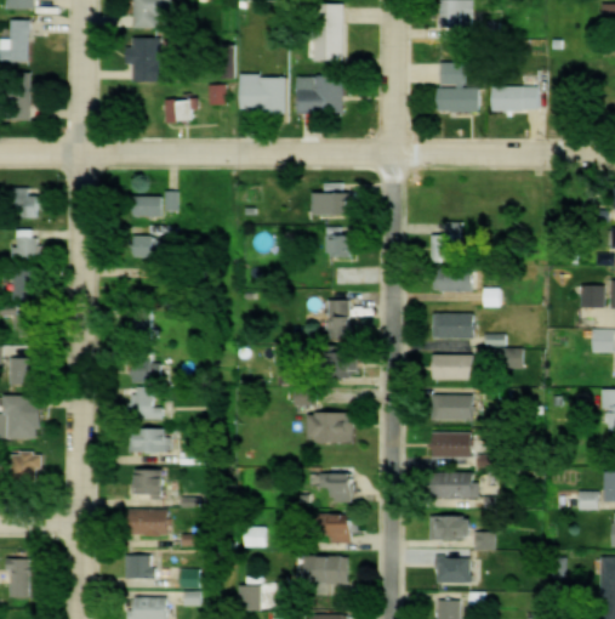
[(168,28),(166,0),(131,0),(132,28),(168,28)]
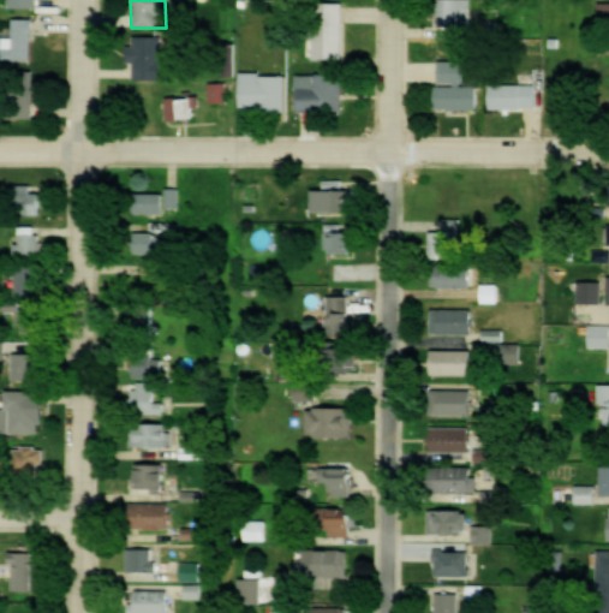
[(431,0),(433,34),(465,34),(465,0),(431,0)]
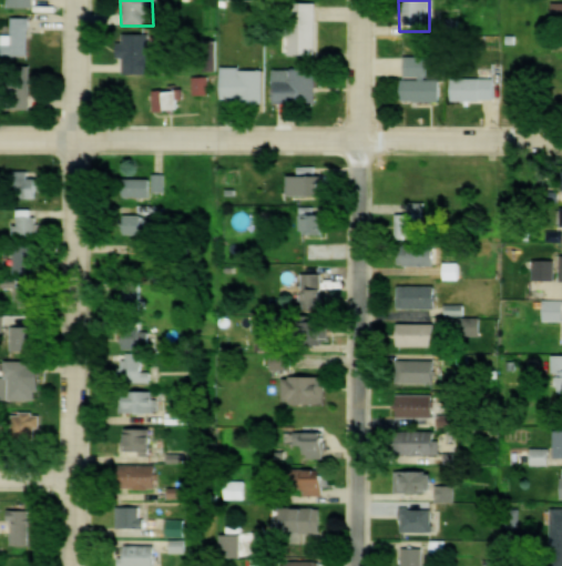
[(313,4),(289,4),(289,57),(313,57),(313,4)]
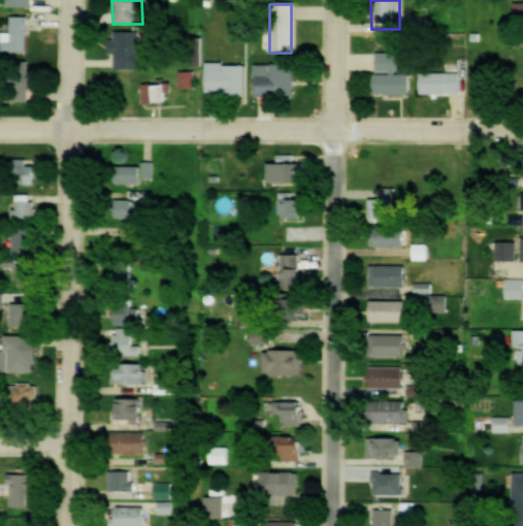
[(0,55),(25,55),(25,18),(7,18),(7,34),(0,34),(0,55)]
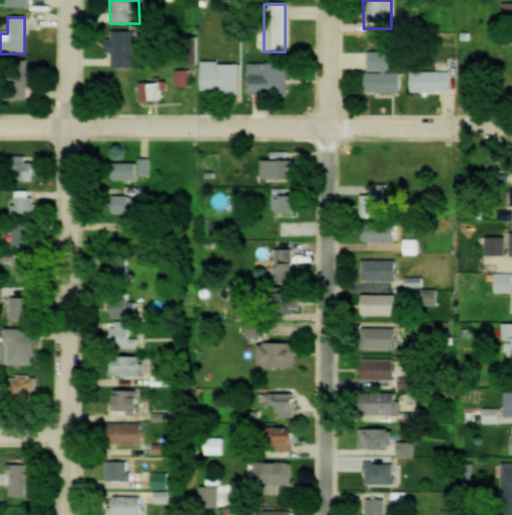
[(134,32),(109,32),(109,69),(134,69),(134,32)]
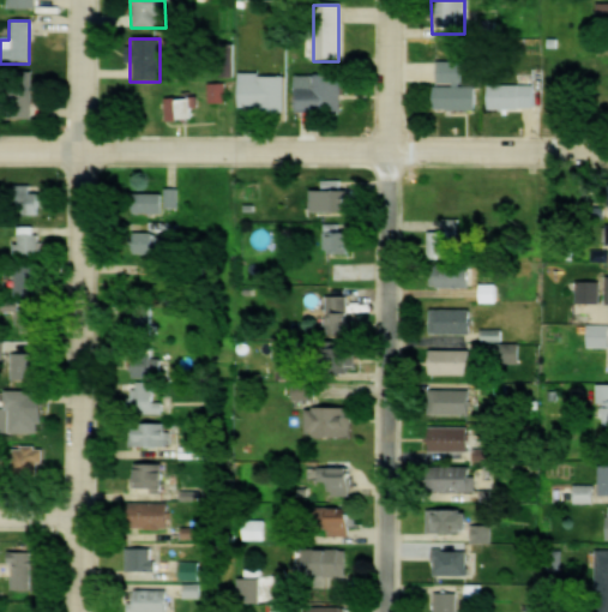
[(2,75),(2,120),(31,120),(31,75),(2,75)]
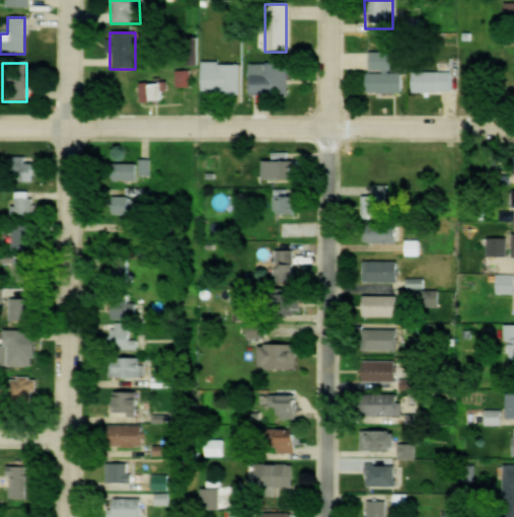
[(237,92),(237,64),(201,64),(201,92),(237,92)]
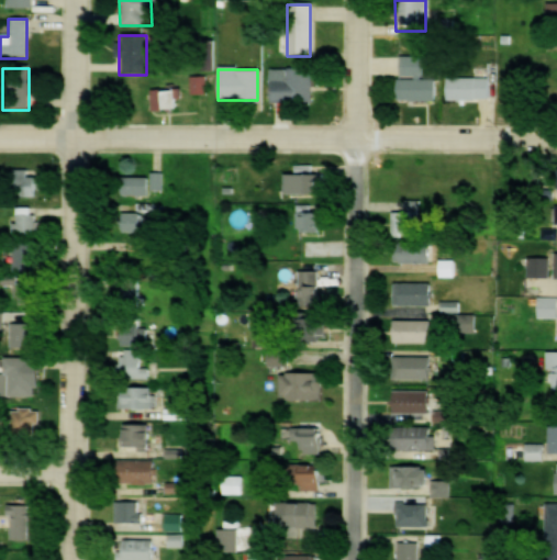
[(309,69),(270,69),(270,104),(309,104),(309,69)]
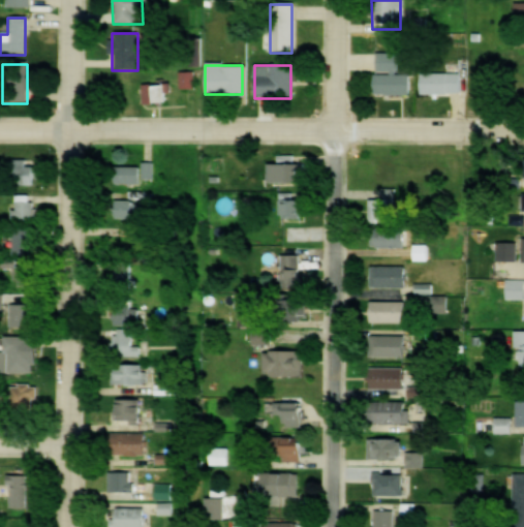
[(408,96),(408,74),(373,74),(373,96),(408,96)]
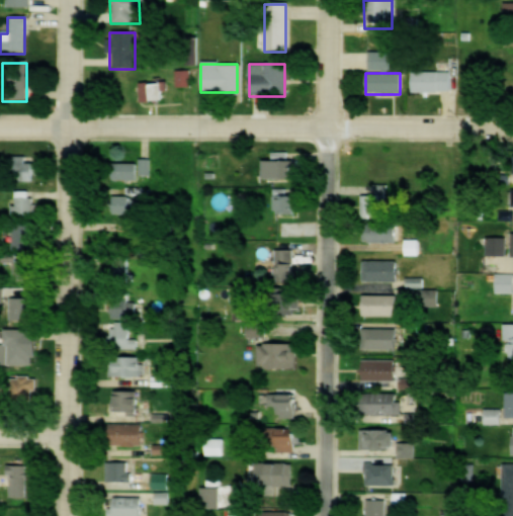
[(410,93),(448,93),(448,73),(410,73),(410,93)]
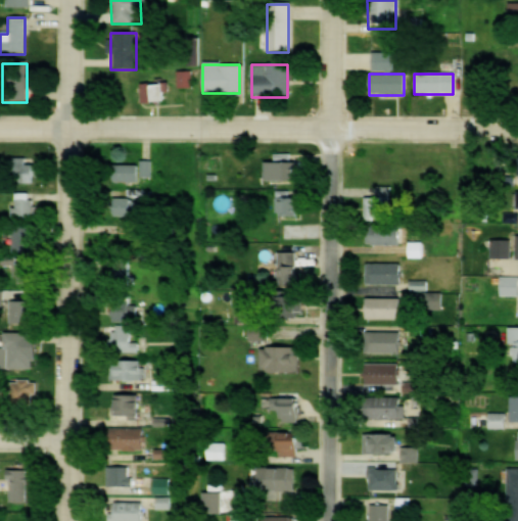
[(139,103),(162,104),(162,84),(139,84),(139,103)]
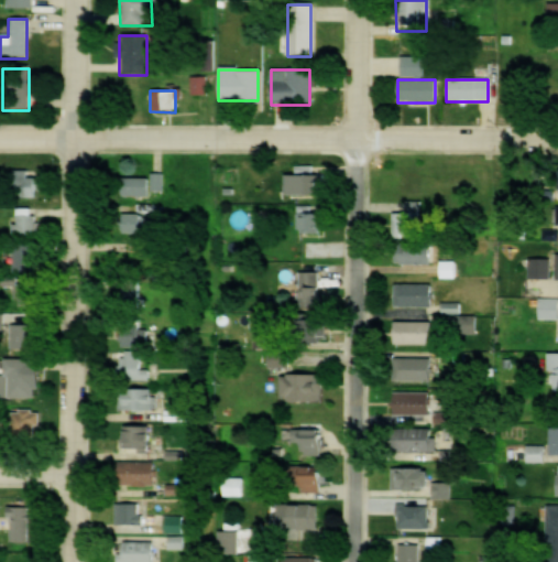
[(295,196),(315,196),(315,168),(295,168),(295,196)]
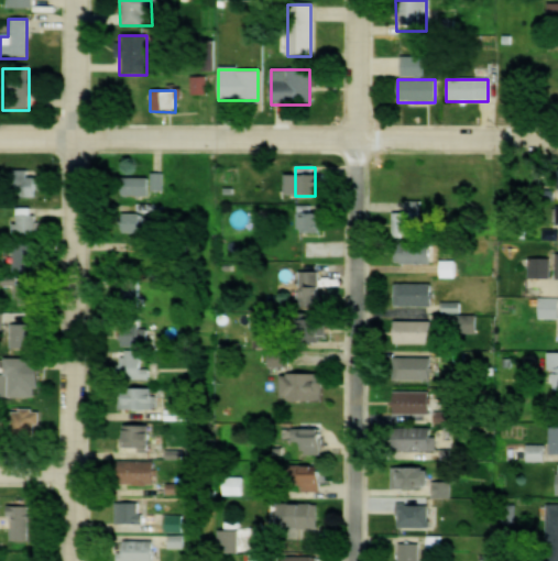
[(35,199),(35,177),(29,177),(29,171),(11,171),(11,199),(35,199)]
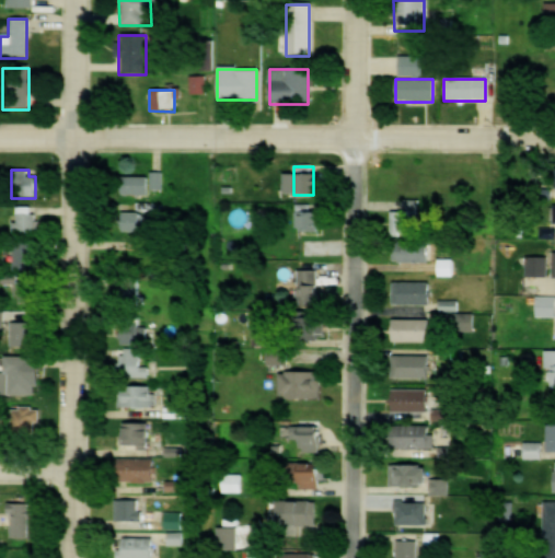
[(158,173),(146,173),(146,177),(116,177),(116,195),(158,195),(158,173)]
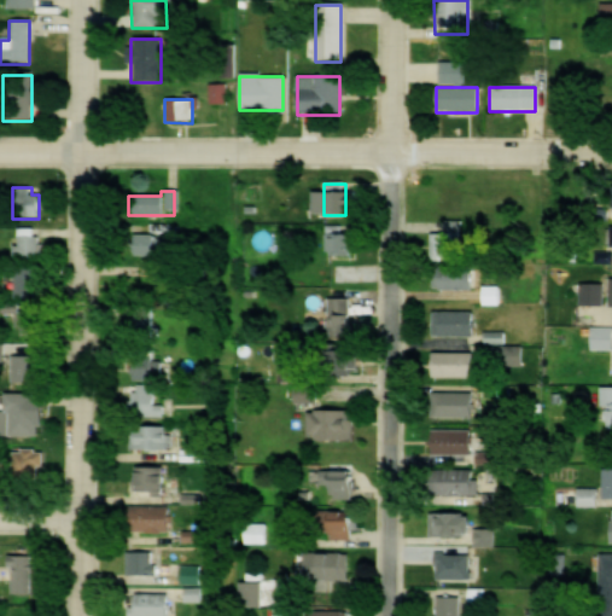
[(461,222),(439,222),(439,234),(430,234),(430,262),(461,262),(461,222)]
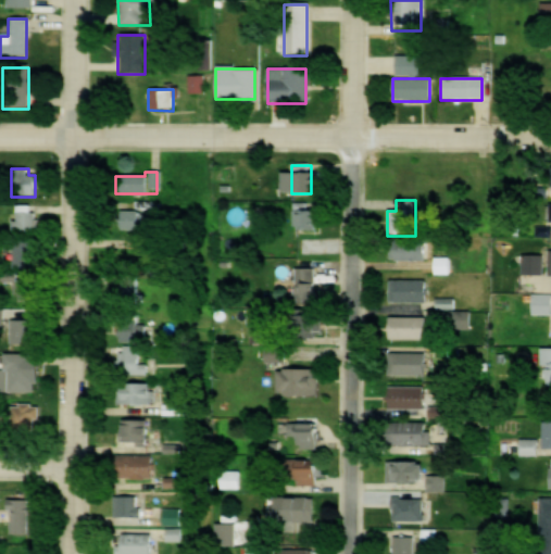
[(133,212),(113,212),(113,231),(148,231),(148,204),(133,204),(133,212)]
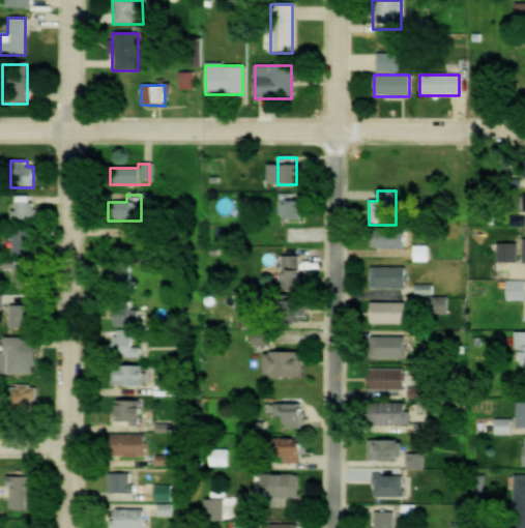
[(278,195),(278,221),(297,221),(297,195),(278,195)]
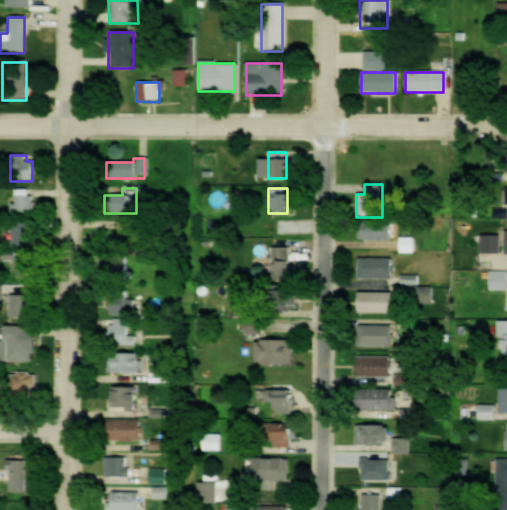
[(32,215),(32,190),(10,190),(10,215),(32,215)]
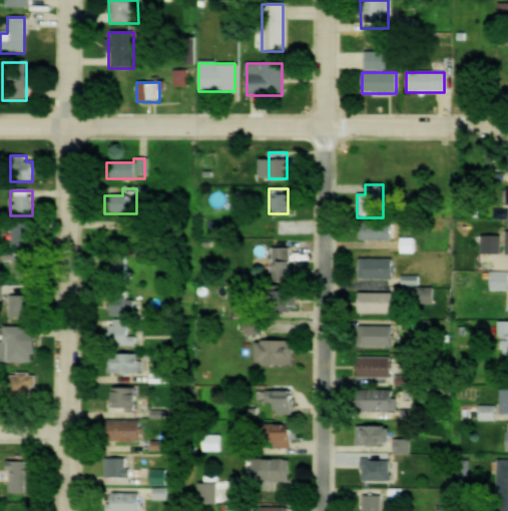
[(7,249),(31,249),(31,221),(7,221),(7,249)]
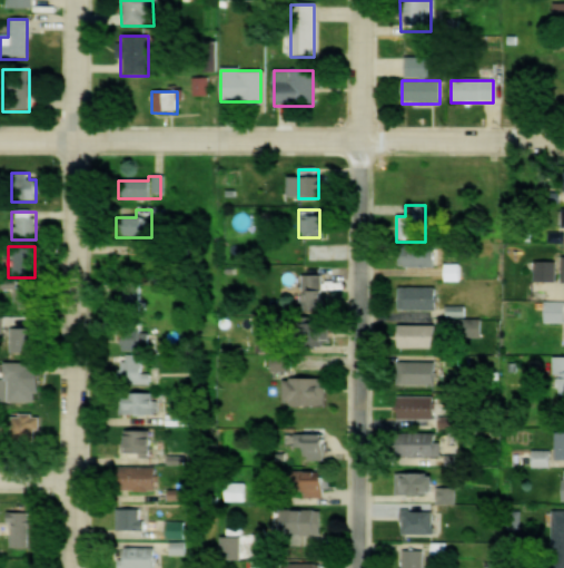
[(434,268),(434,248),(403,248),(403,268),(434,268)]
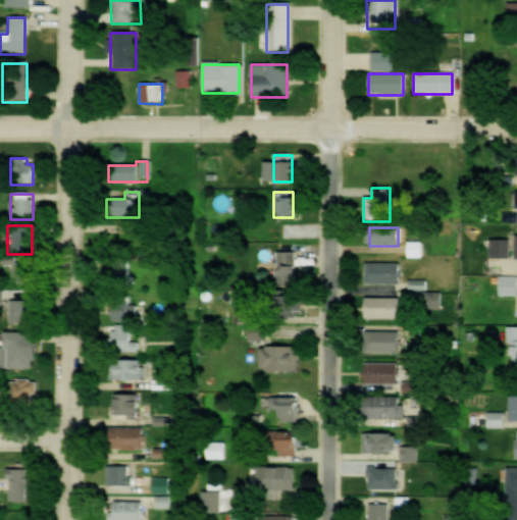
[(405,260),(419,260),(419,243),(405,243),(405,260)]
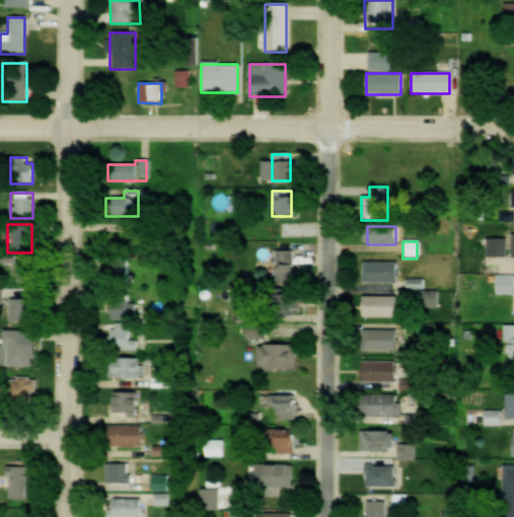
[(291,251),(275,251),(275,285),(291,285),(291,251)]
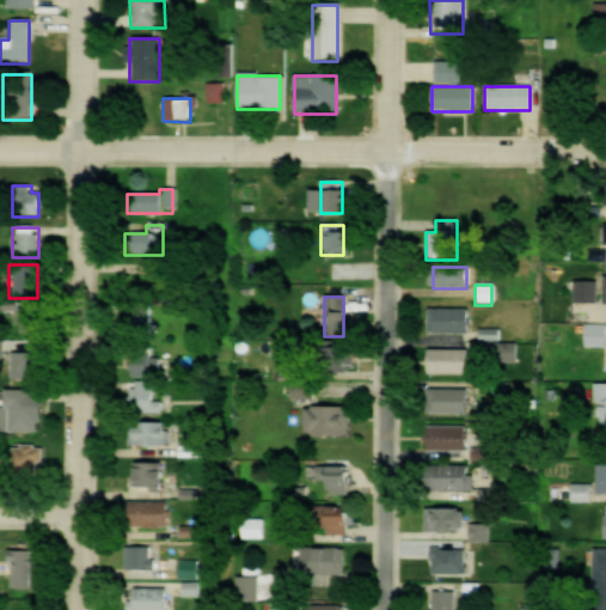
[(13,335),(37,335),(37,307),(13,307),(13,335)]
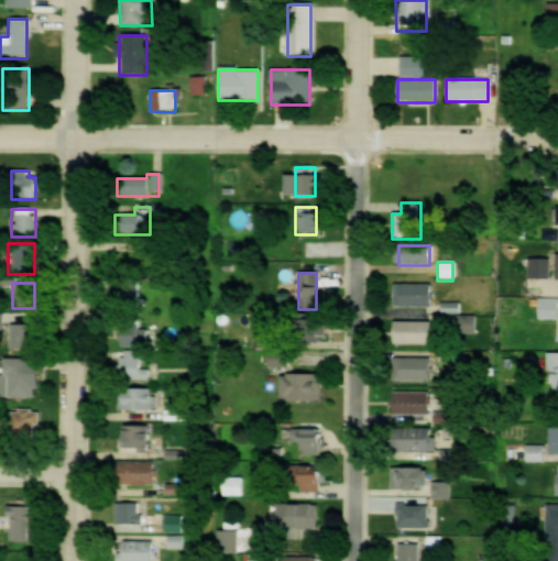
[(392,308),(430,308),(430,285),(392,285),(392,308)]
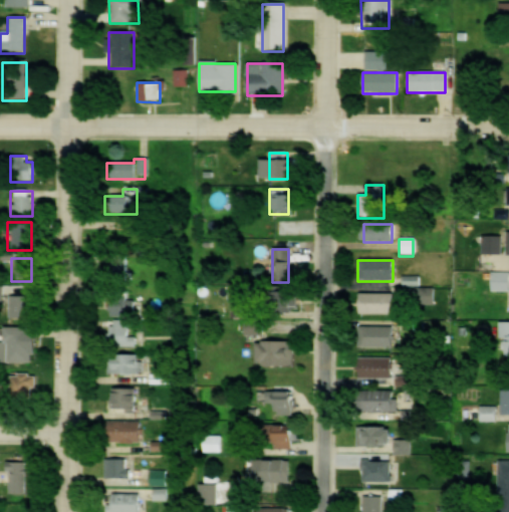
[(490,290),(506,290),(506,275),(491,274),(490,290)]
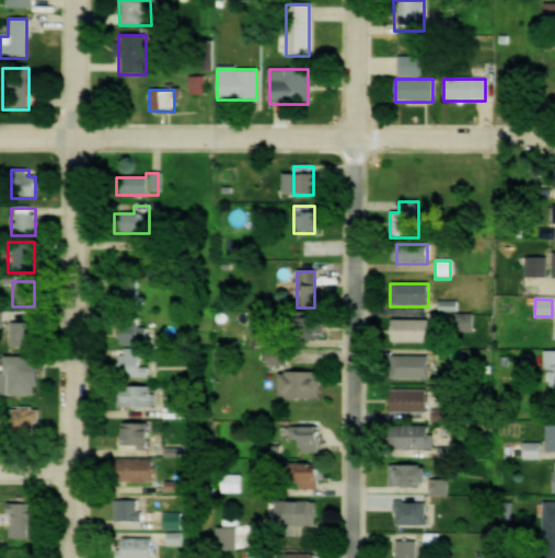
[(435,315),(455,315),(455,302),(435,302),(435,315)]
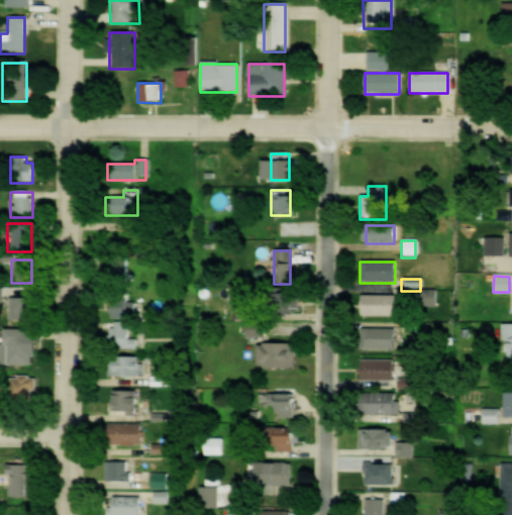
[(395,296),(360,296),(360,316),(395,316),(395,296)]
